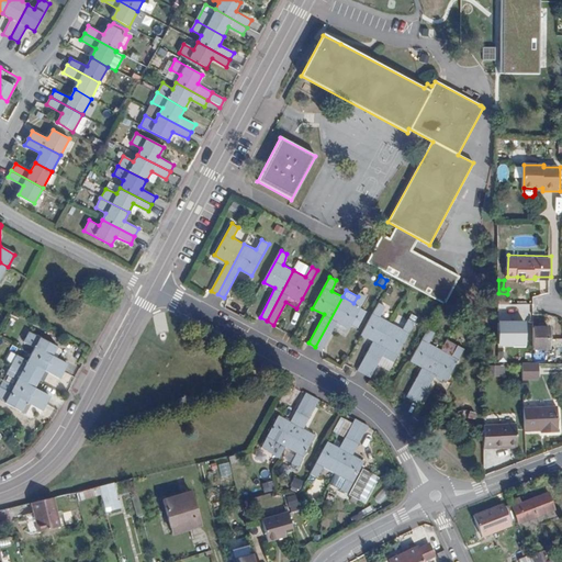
[(343,296),(315,347),(322,350),(334,328),(338,322),(349,327),(351,324),(358,327),(367,312),(360,307),(367,296),(360,292),(358,296),(353,303),(343,296)]
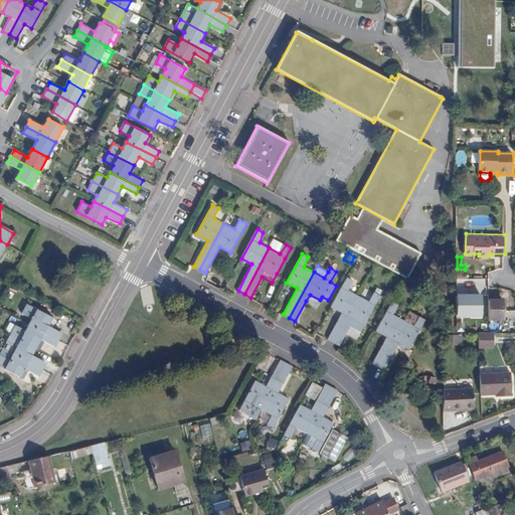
[(334,343),(359,296),(348,291),(353,281),(347,278),(331,306),(342,313),(328,339),(334,343)]
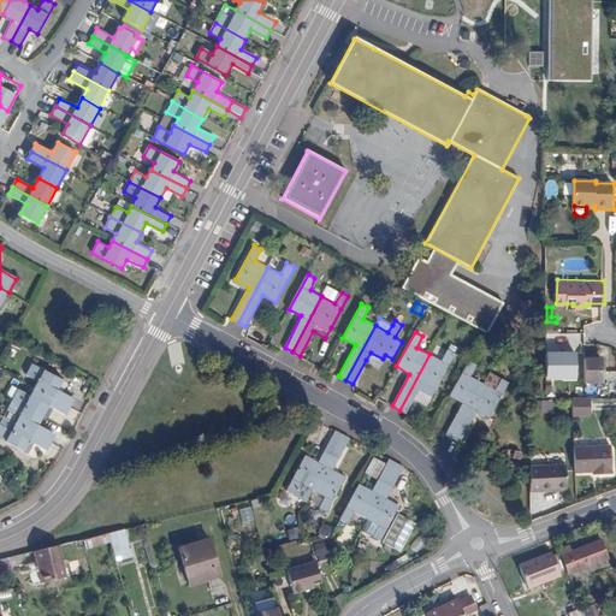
[(442,361),(430,354),(400,410),(406,413),(424,381),(437,389),(456,354),(448,349),(442,361)]
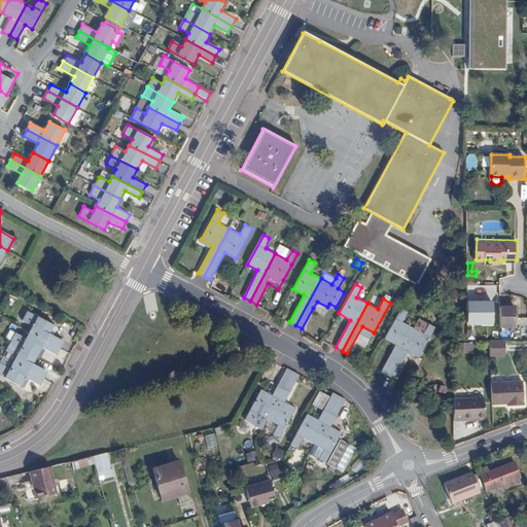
[(324,313),(327,307),(317,302),(313,308),(324,313)]
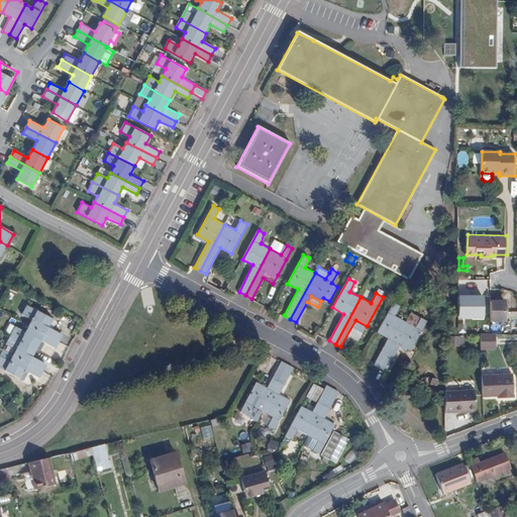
[(485,296),(459,296),(459,318),(485,319),(485,296)]
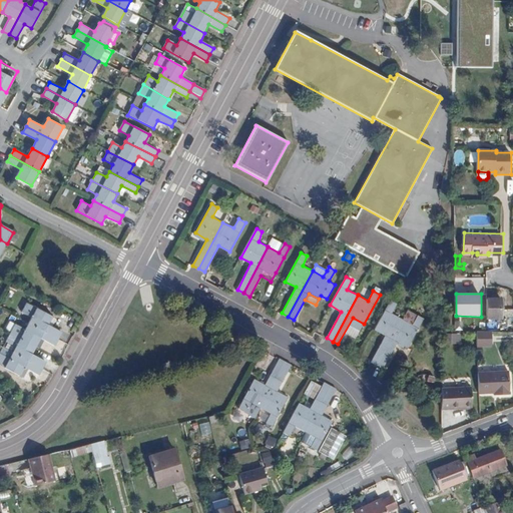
[(499,299),(485,299),(484,318),(499,318),(499,299)]
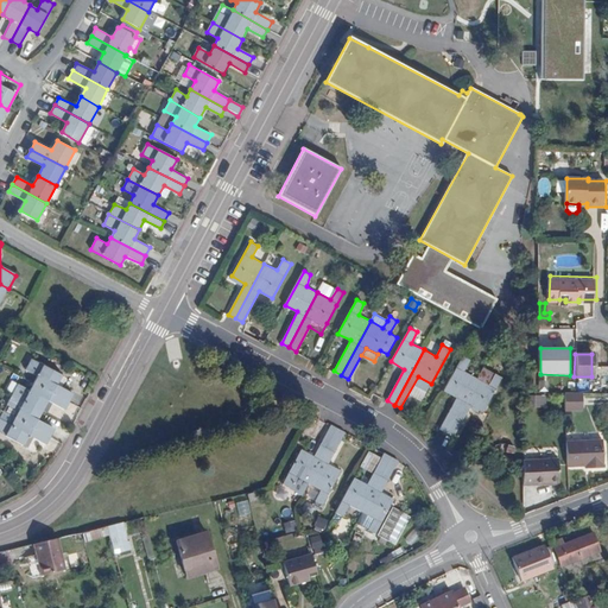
[(439,429),(447,432),(476,378),(463,372),(469,360),(462,356),(443,391),(456,398),(439,429)]
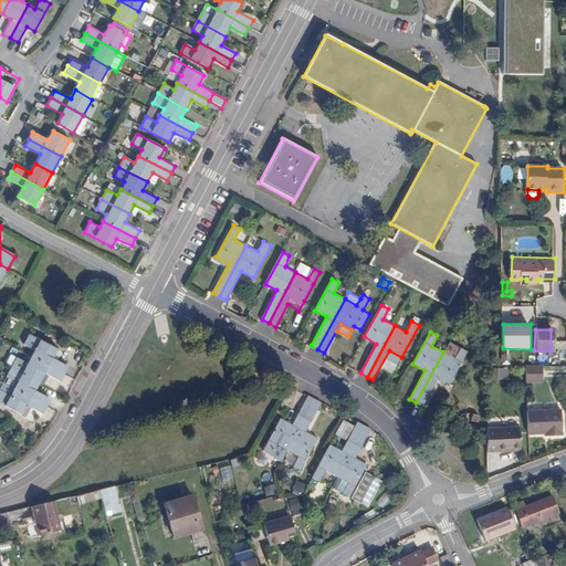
[(34,348),(30,356),(63,373),(66,367),(51,358),(56,348),(29,334),(23,344),(34,348)]
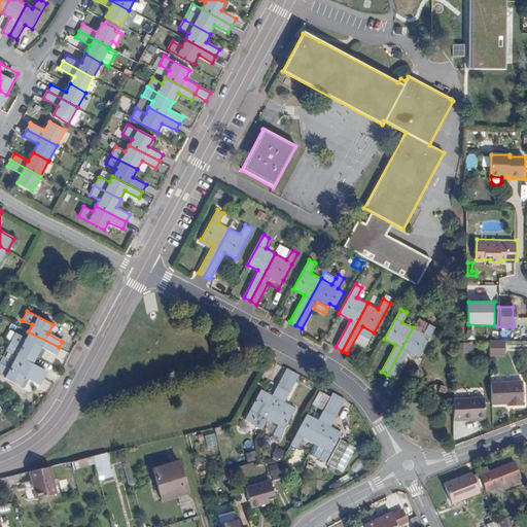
[(413,327),(387,375),(393,378),(408,352),(420,358),(435,327),(429,323),(423,334),(413,327)]
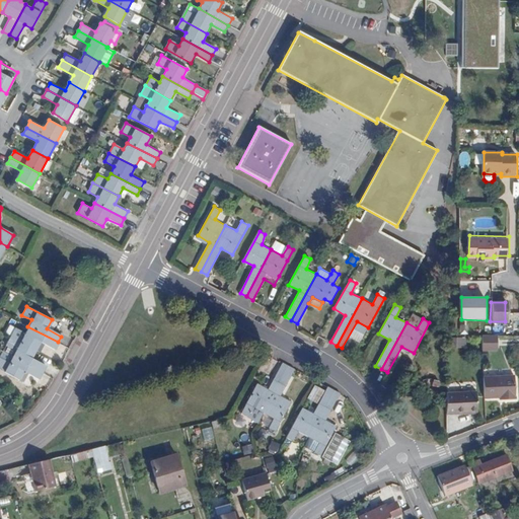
[(58,342),(27,326),(24,332),(15,327),(10,336),(35,350),(41,342),(45,344),(55,349),(58,342)]
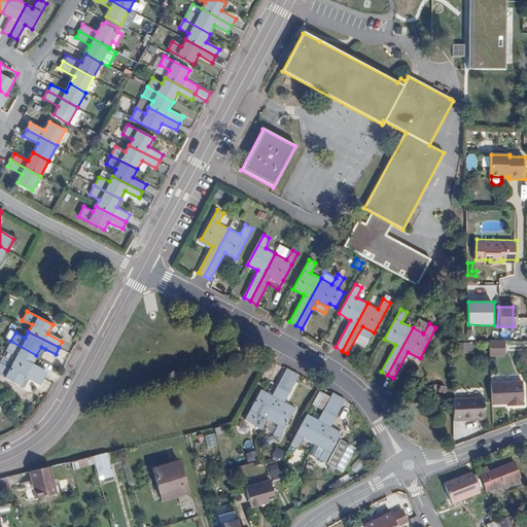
[(503,354),(503,340),(488,340),(489,354),(503,354)]
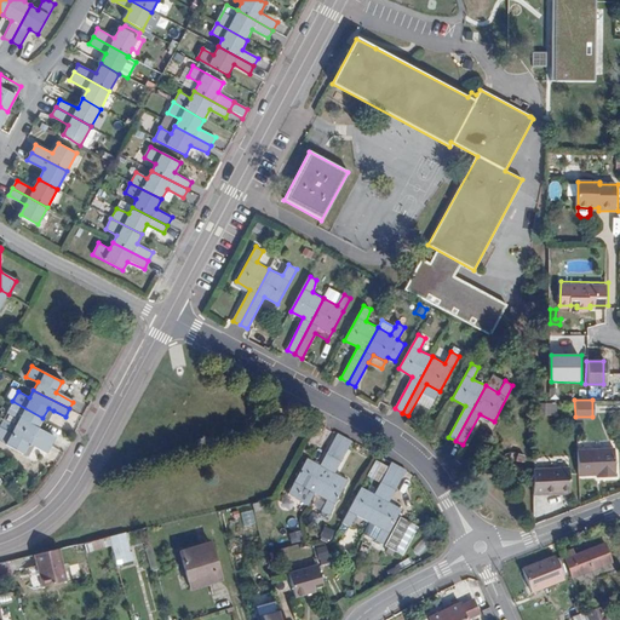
[(42,418),(12,401),(6,412),(18,419),(15,425),(51,445),(55,437),(38,429),(42,418)]
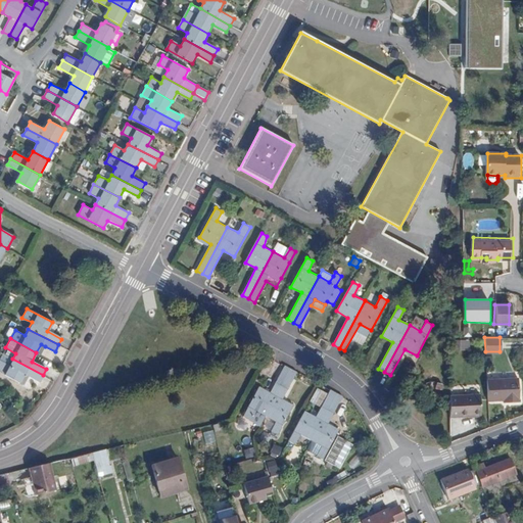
[(45,346),(41,344),(36,352),(40,354),(45,346)]
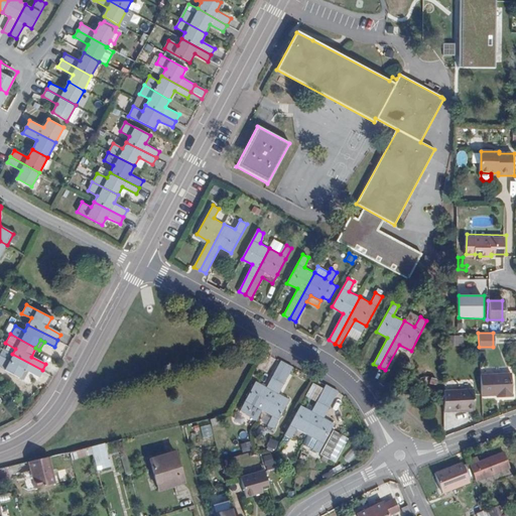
[(42,370),(12,354),(8,361),(0,356),(0,368),(20,378),(24,370),(31,373),(39,377),(42,370)]
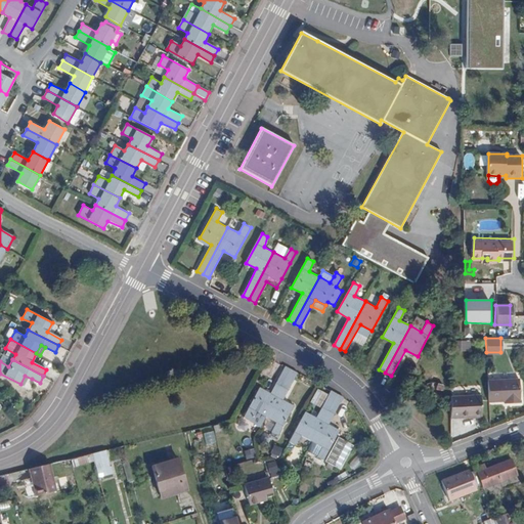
[(292,369),(286,365),(271,393),(260,386),(245,417),(261,426),(267,416),(292,369)]
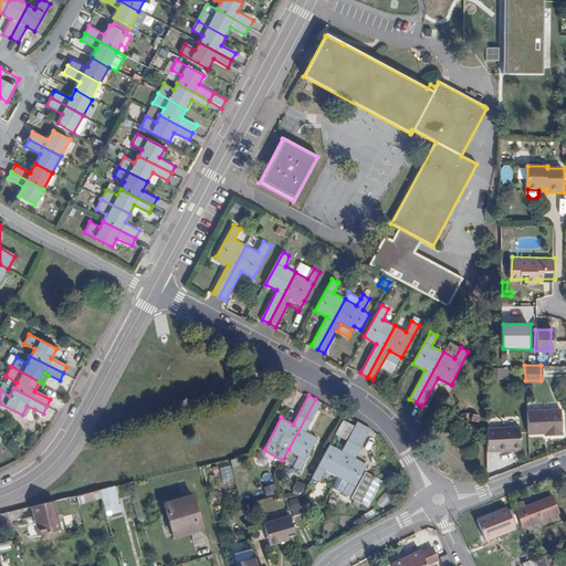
[(306,431),(322,402),(315,399),(289,449),(300,456),(294,465),(301,470),(317,438),(306,431)]
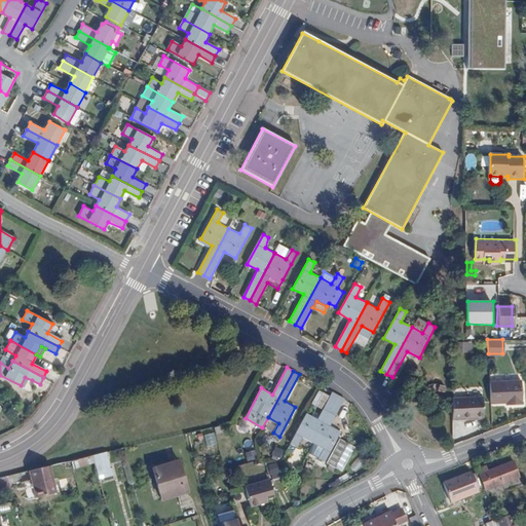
[(32,380),(25,377),(21,385),(28,388),(32,380)]
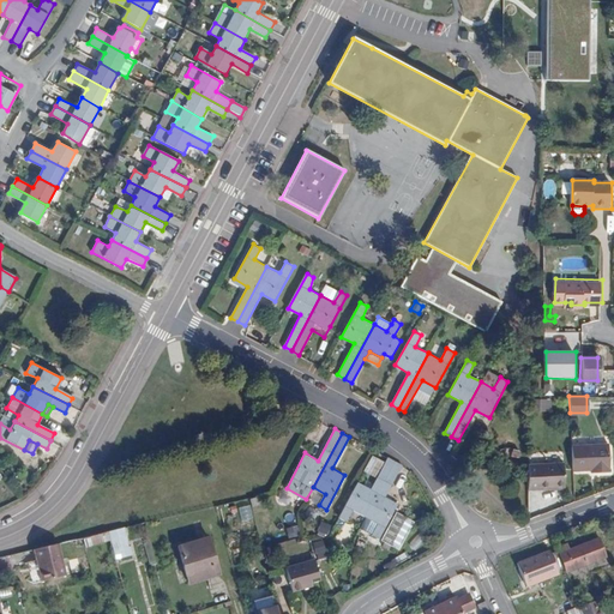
[(571,446),(572,470),(590,470),(596,469),(597,473),(609,471),(608,445),(571,446)]
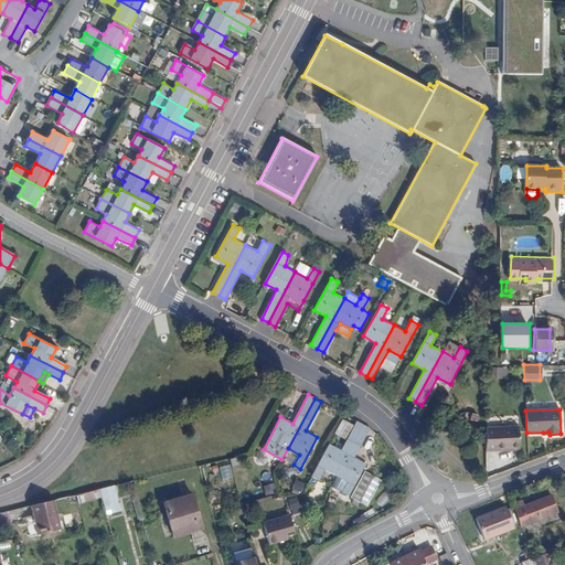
[(326,469),(337,475),(364,424),(358,420),(341,450),(330,445),(308,482),(316,486),(326,469)]
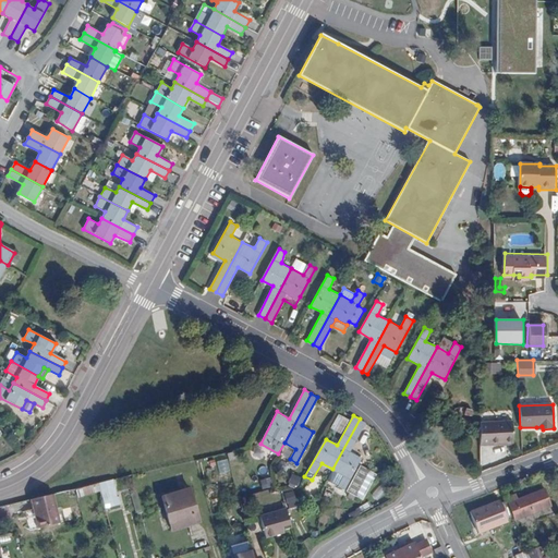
[(351,452),(366,423),(363,421),(360,419),(332,469),(342,475),(343,476),(338,486),(344,489),(362,458),(351,452)]
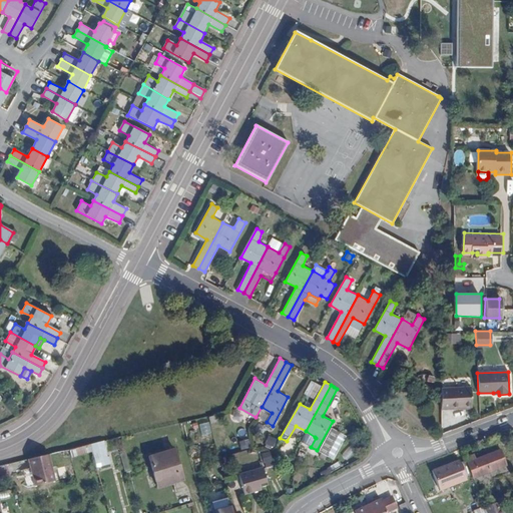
[(441,397),(441,411),(472,408),(470,387),(441,389),(441,397)]
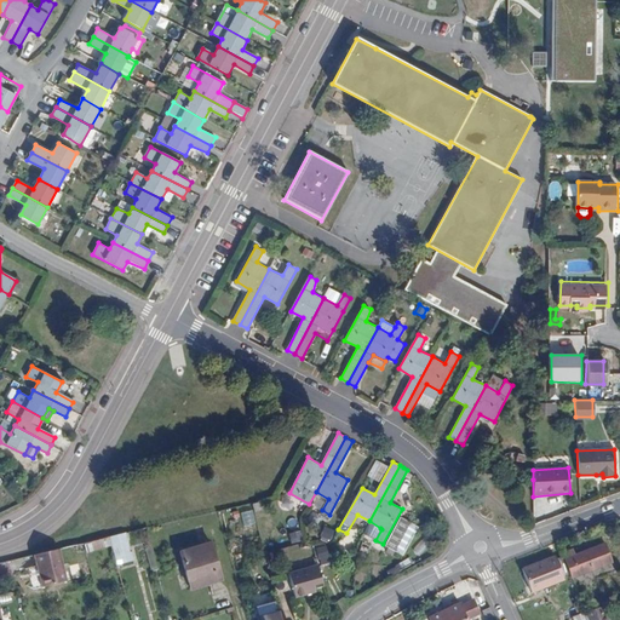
[(419,526),(401,516),(385,545),(403,555),(419,526)]
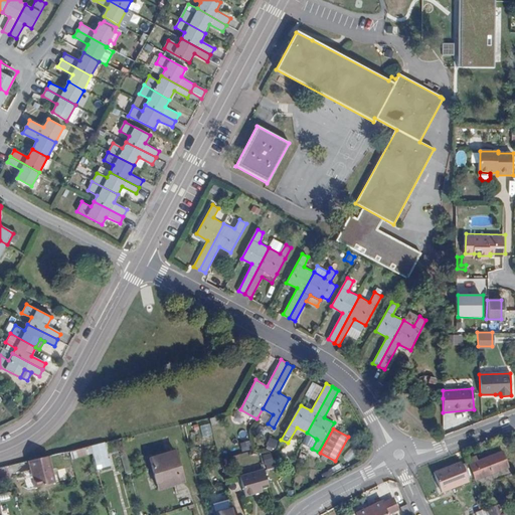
[(278,445),(271,441),(268,448),(275,452),(278,445)]
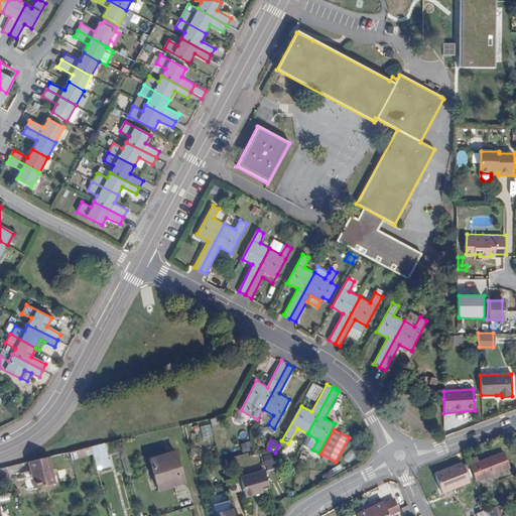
[(151,459),(158,484),(173,480),(174,485),(184,481),(175,452),(151,459)]
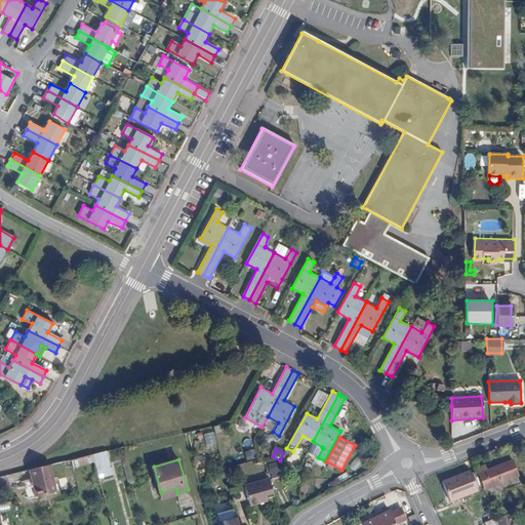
[(484,465),(476,468),(484,489),(518,476),(512,460),(486,470),(484,465)]
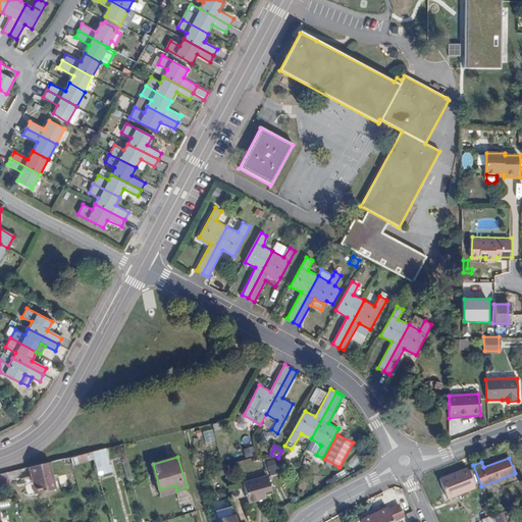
[(50,463),(29,468),(36,494),(57,489),(50,463)]
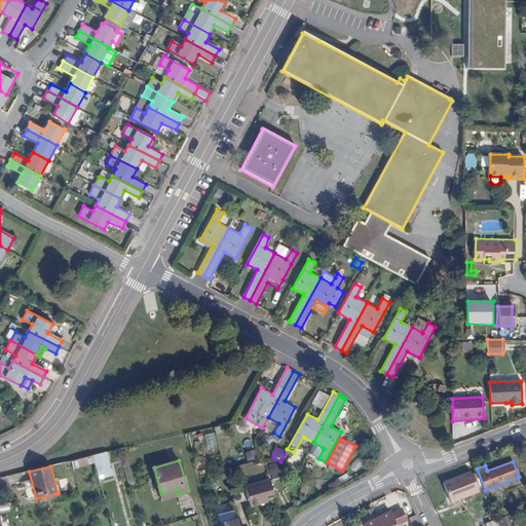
[(471,472),(442,483),(449,502),(478,492),(471,472)]
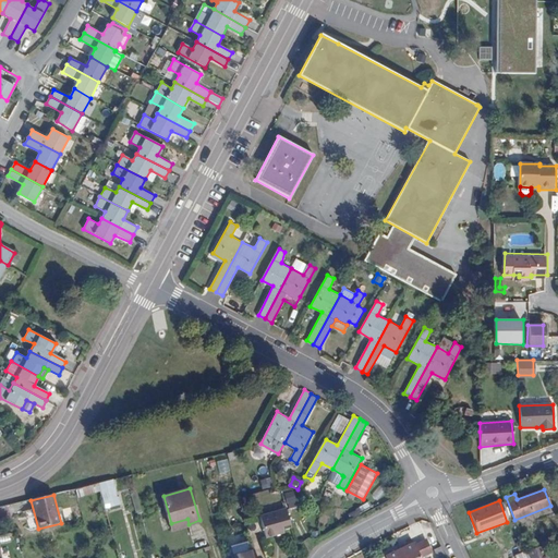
[(284,532),(292,531),(287,512),(262,519),(267,540),(286,535),(284,532)]
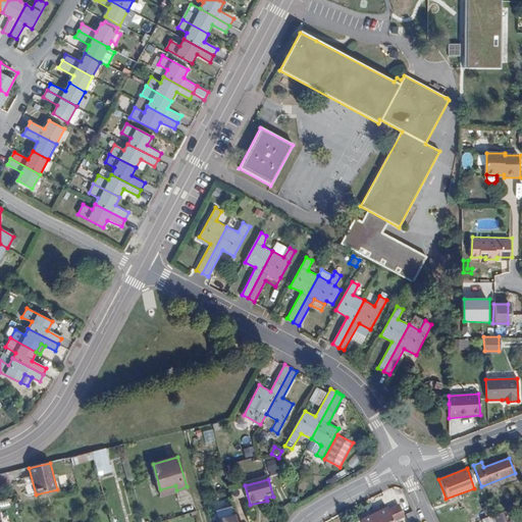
[(175,485),(160,489),(162,494),(176,490),(175,485)]
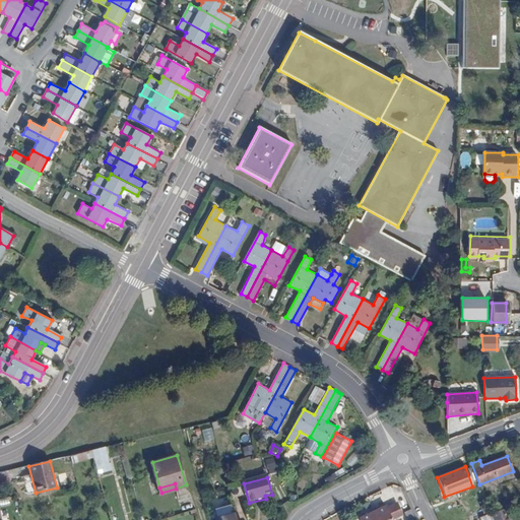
[(384,505),(359,518),(360,519),(391,519),(402,515),(396,503),(385,508),(384,505)]
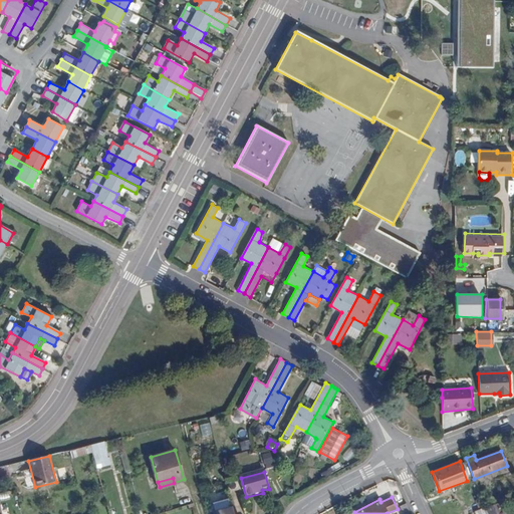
[(474,512),(474,513),(486,513),(484,507),(481,498),(475,500),(479,510),(474,512)]
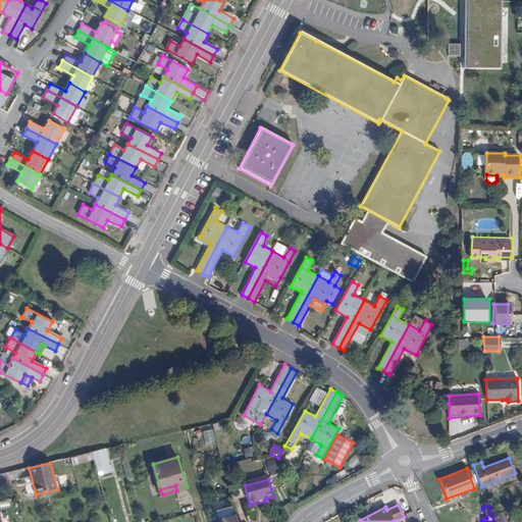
[(510,521),(513,521),(510,510),(502,512),(504,517),(509,516),(510,521)]
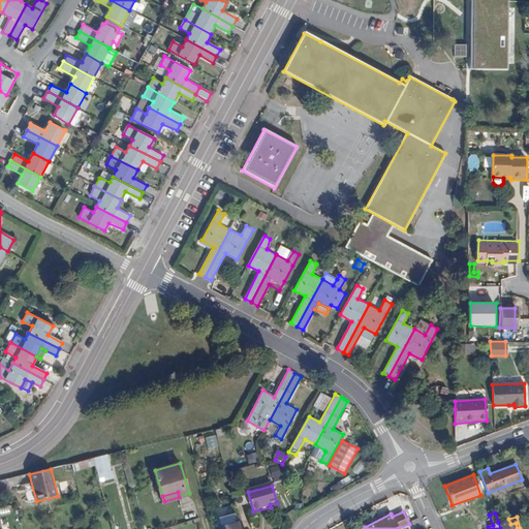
[(421,525),(417,518),(411,521),(414,528),(421,525)]
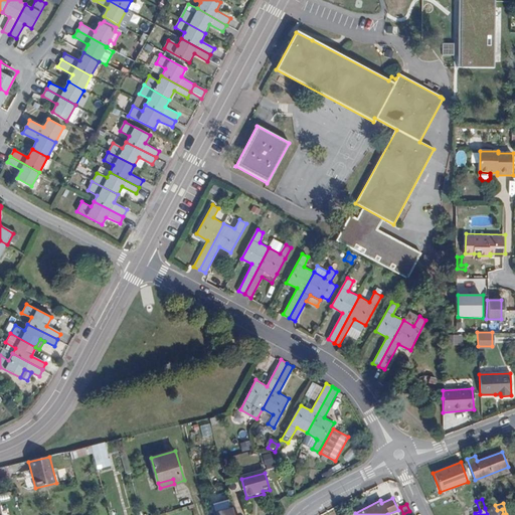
[(503,514),(502,509),(497,510),(495,505),(485,508),(487,514),(503,514)]
